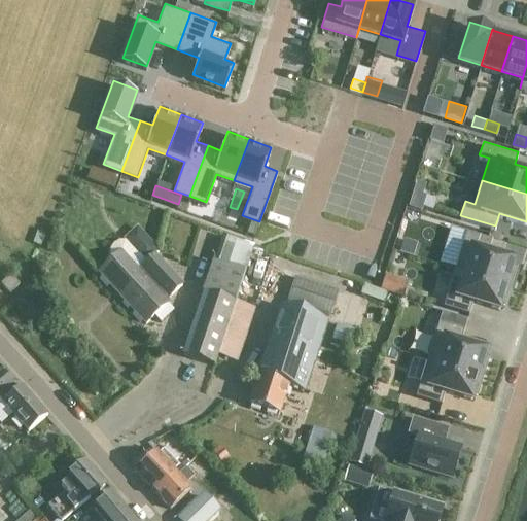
[(37,226),(33,238),(41,241),(45,230),(37,226)]
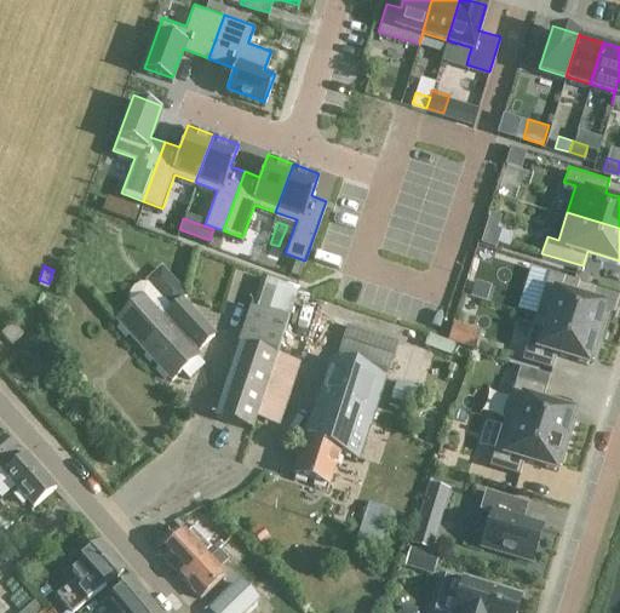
[(549,268),(535,313),(601,332),(608,309),(606,308),(607,303),(589,297),(574,293),(579,276),(549,268)]
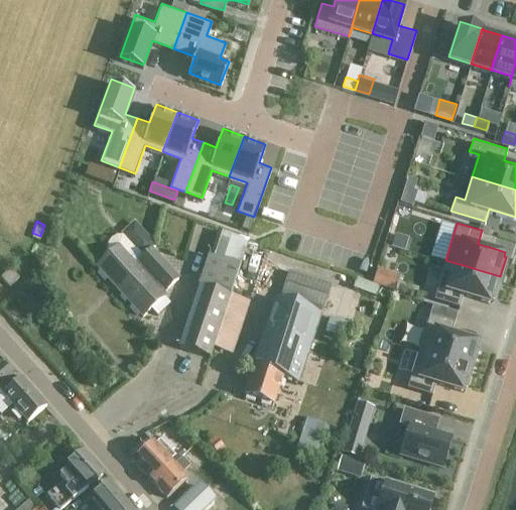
[(210,251),(179,344),(210,354),(214,344),(232,351),(250,298),(231,291),(240,262),(246,244),(248,239),(217,228),(213,243),(210,251)]
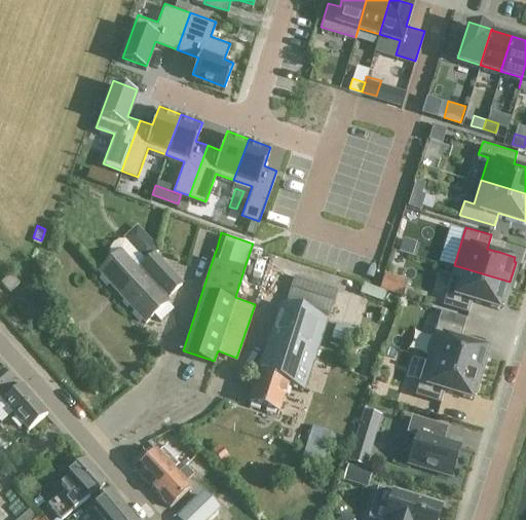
[(119,290),(146,319),(154,311),(160,319),(174,306),(167,299),(165,296),(182,281),(154,251),(140,263),(133,256),(139,251),(127,237),(120,236),(114,239),(110,247),(110,250),(114,255),(100,267),(115,285),(116,283),(120,288),(119,290)]
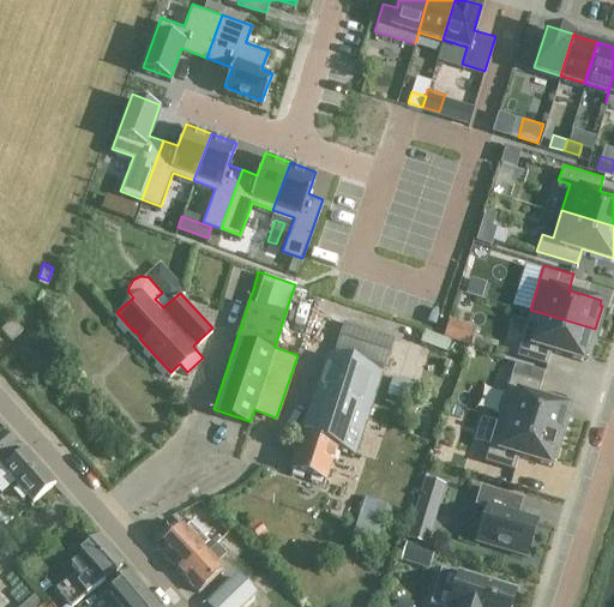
[(530,310),(517,353),(547,361),(552,348),(583,358),(585,350),(589,352),(595,329),(530,310)]
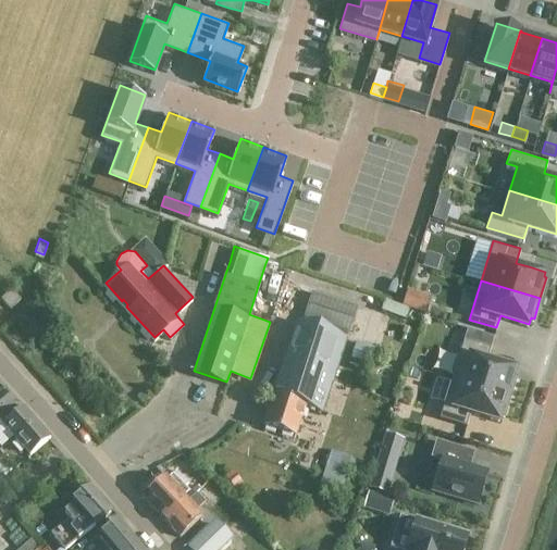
[(407,286),(403,301),(425,308),(431,294),(407,286)]
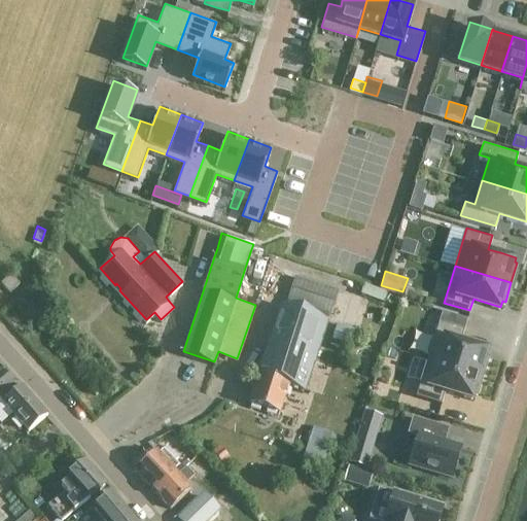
[(295,272),(288,299),(330,311),(338,284),(295,272)]
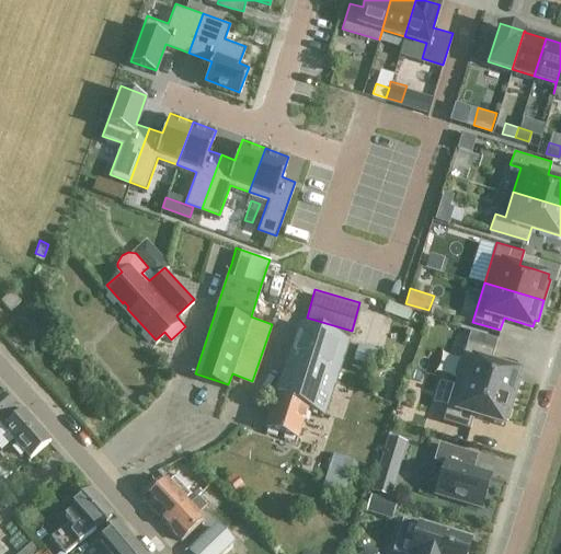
[(388,298),(384,309),(409,318),(412,307),(388,298)]
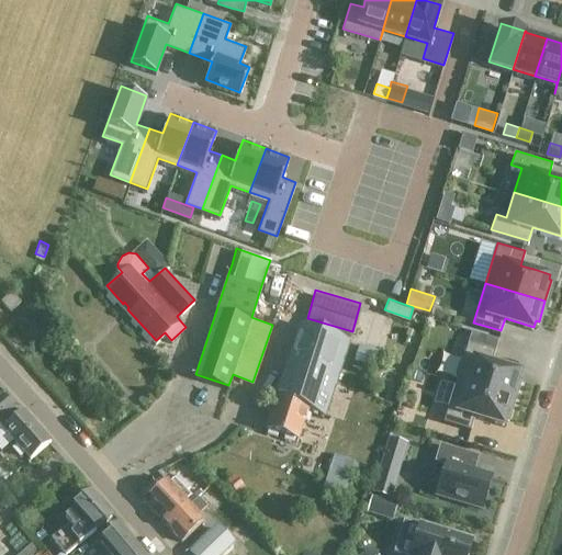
[(349,336),(301,320),(267,426),(299,435),(308,406),(325,410),(349,336)]
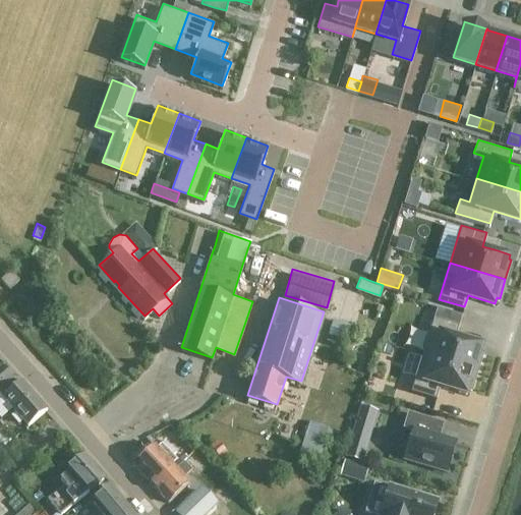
[(435,315),(422,351),(477,367),(483,348),(481,347),(482,343),(455,335),(459,322),(435,315)]
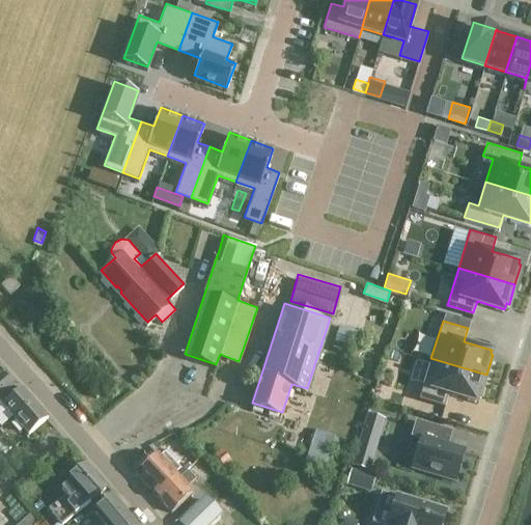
[(395,357),(398,349),(387,346),(385,354),(395,357)]
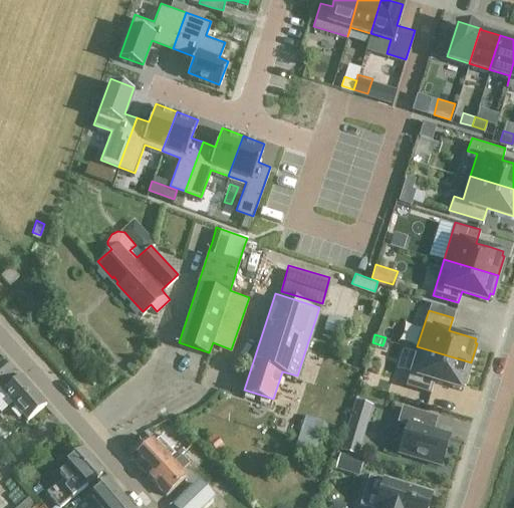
[(417,346),(406,383),(431,391),(435,378),(461,387),(463,382),(465,383),(471,362),(417,346)]
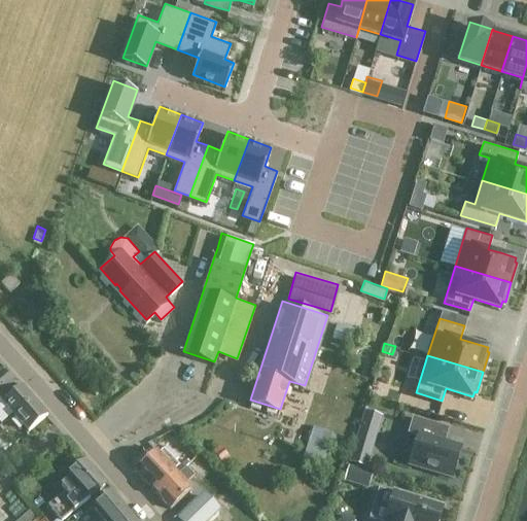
[(23,382),(20,385),(3,367),(0,370),(0,393),(15,413),(24,422),(28,427),(47,410),(23,382)]
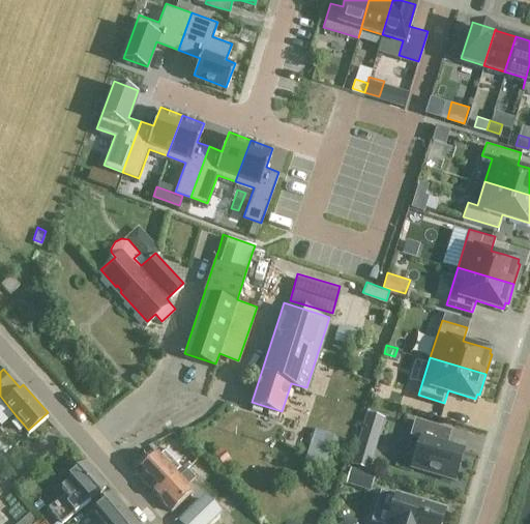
[(367,409),(352,461),(370,466),(377,441),(376,441),(384,414),(367,409)]
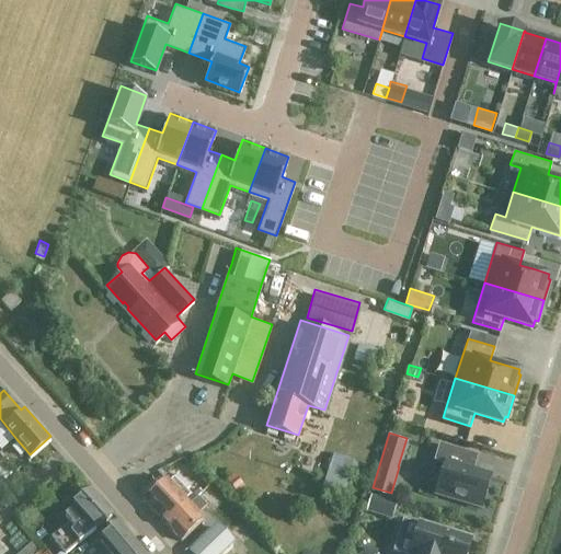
[(16,439),(11,443),(20,453),(25,449),(16,439)]
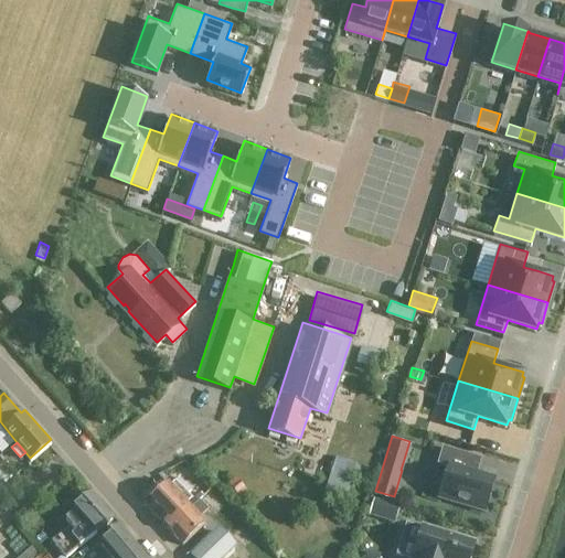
[(444,443),(438,460),(448,463),(439,494),(484,507),(494,475),(465,467),(469,452),(444,443)]
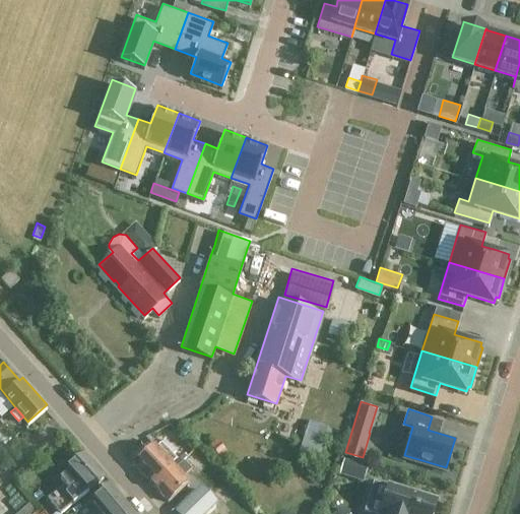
[(185,436),(174,446),(184,458),(195,447),(185,436)]
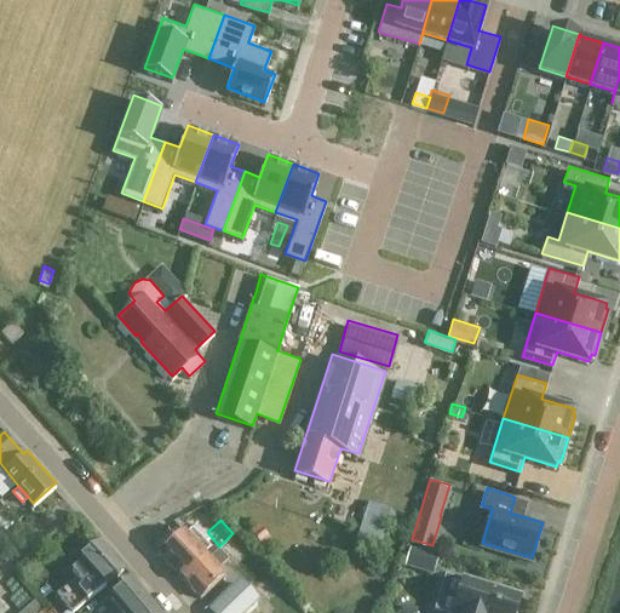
[(184,528),(160,550),(184,577),(207,555),(184,528)]
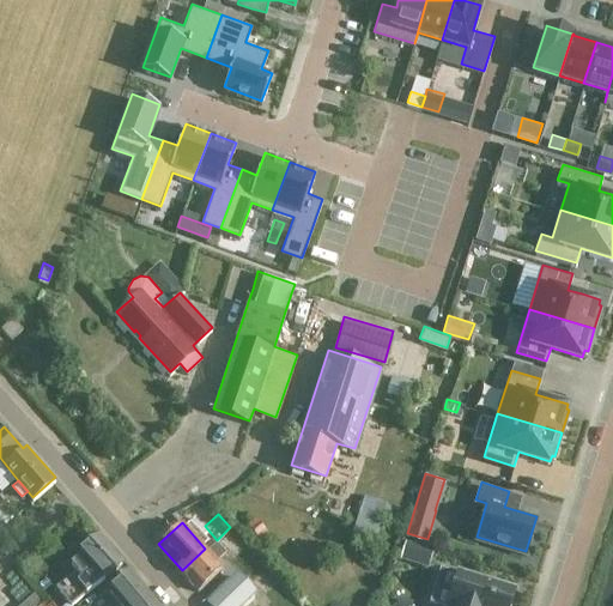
[(65,605),(70,605),(123,557),(98,529),(80,546),(83,549),(72,559),(84,573),(78,577),(71,569),(56,581),(66,593),(59,599),(65,605)]
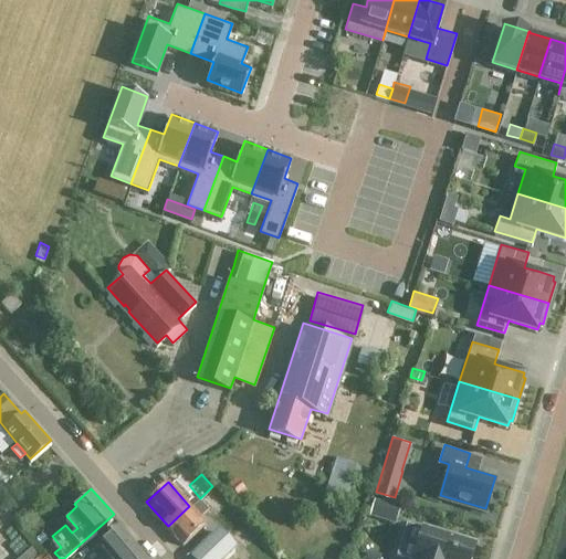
[(374,495),(369,512),(396,519),(400,503),(374,495)]
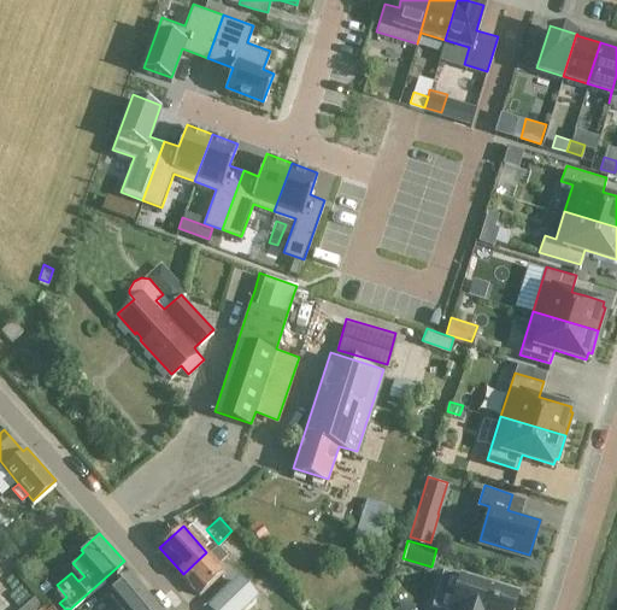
[(217,543),(206,552),(183,574),(199,591),(223,570),(216,562),(225,553),(217,543)]
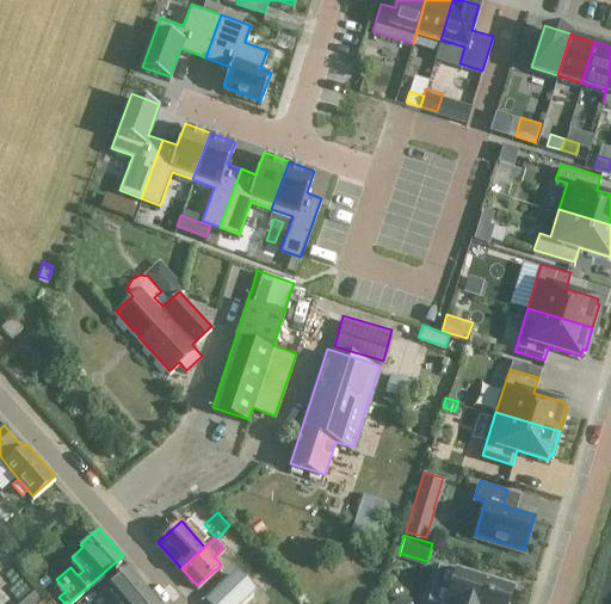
[(508,603),(517,583),(456,564),(444,603),(508,603)]
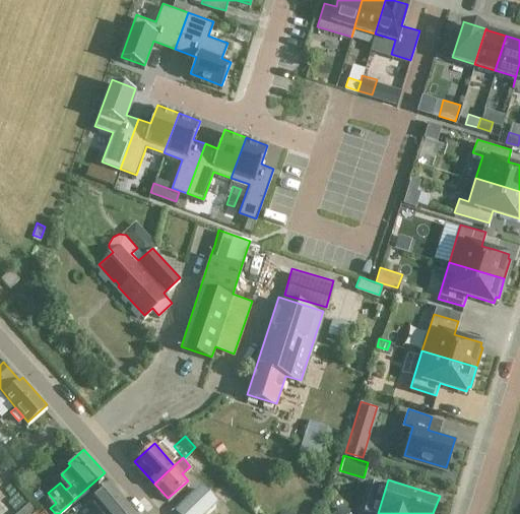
[(110,482),(93,495),(92,495),(109,513),(123,513),(131,507),(110,482)]
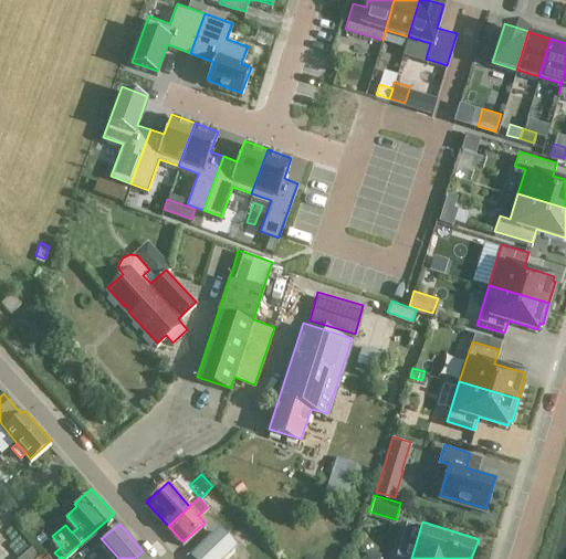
[(190,552),(196,558),(220,558),(234,547),(218,528),(190,552)]
